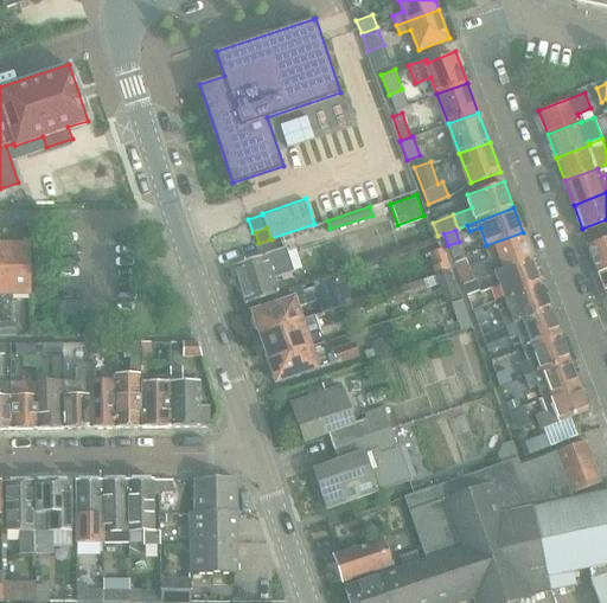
[(486,245),(491,257),(468,267),(458,270),(462,283),(532,257),(523,232),(486,245)]
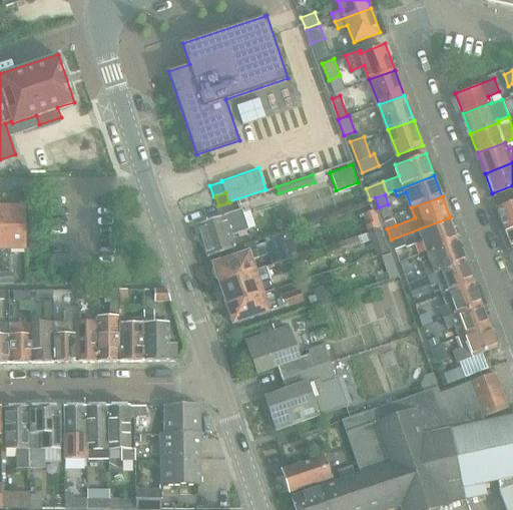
[(505,225),(512,221),(512,198),(497,204),(505,225)]
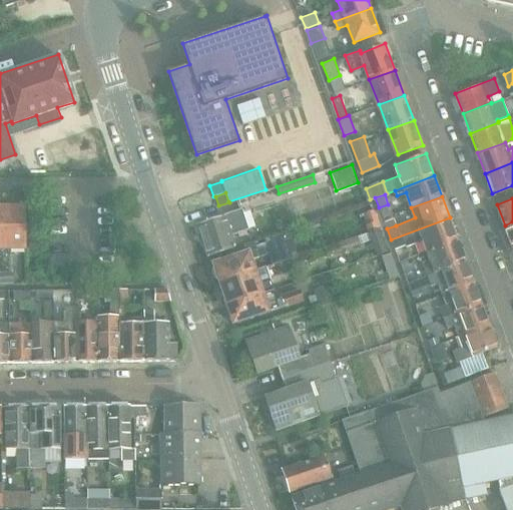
[(25,203),(0,202),(0,244),(9,244),(9,245),(26,245),(25,203)]
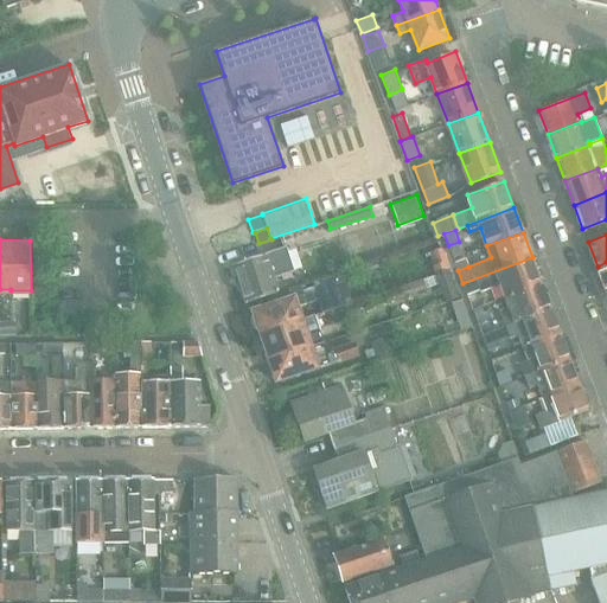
[(280,249),(234,264),(247,301),(275,292),(279,290),(274,276),(294,270),(286,247),(280,249)]
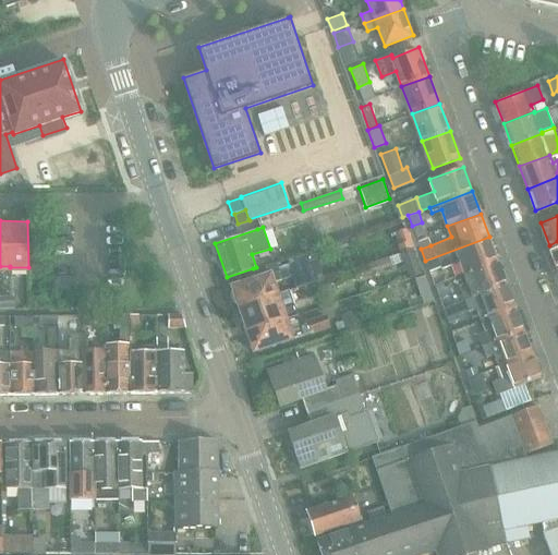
[(441,267),(460,262),(464,273),(498,260),(489,237),(425,261),(431,274),(443,269),(441,267)]
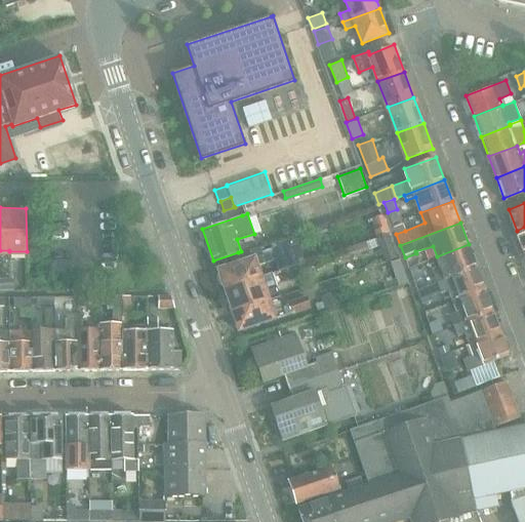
[(384,261),(397,256),(388,232),(375,236),(384,261)]
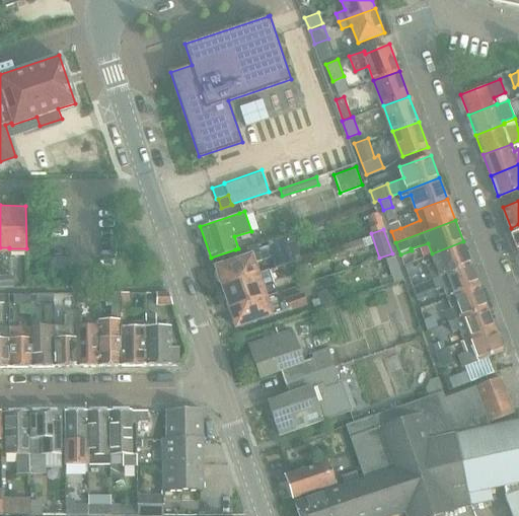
[(235,249),(238,258),(216,266),(217,269),(215,273),(218,280),(221,282),(222,284),(258,272),(254,262),(272,255),(275,266),(301,258),(292,230),(266,239),(269,246),(260,249),(257,243),(238,248),(235,249)]
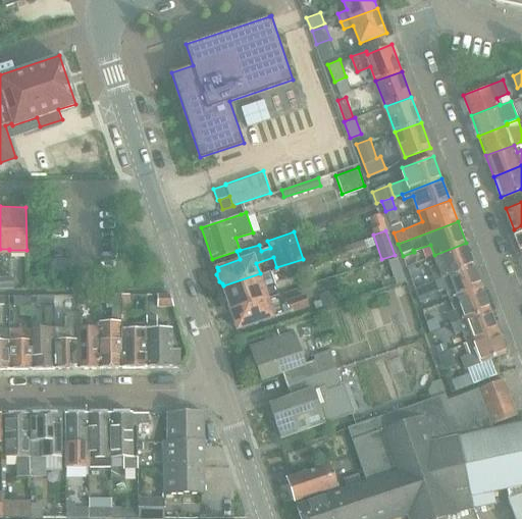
[(366,249),(363,239),(329,250),(332,260),(366,249)]
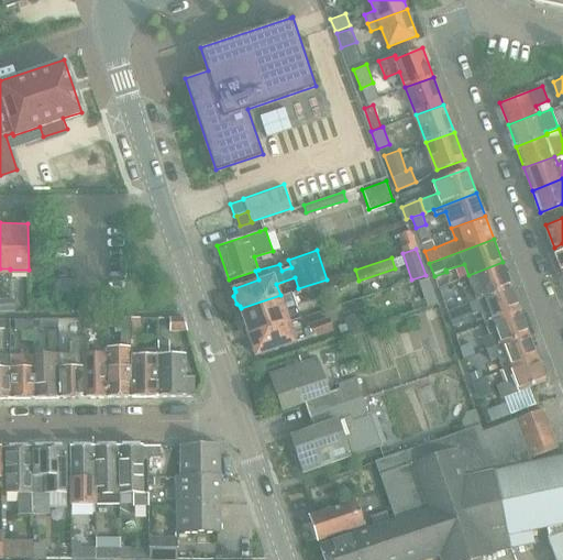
[(468,275),(472,287),(463,289),(467,302),(467,303),(511,285),(503,262),(468,275)]
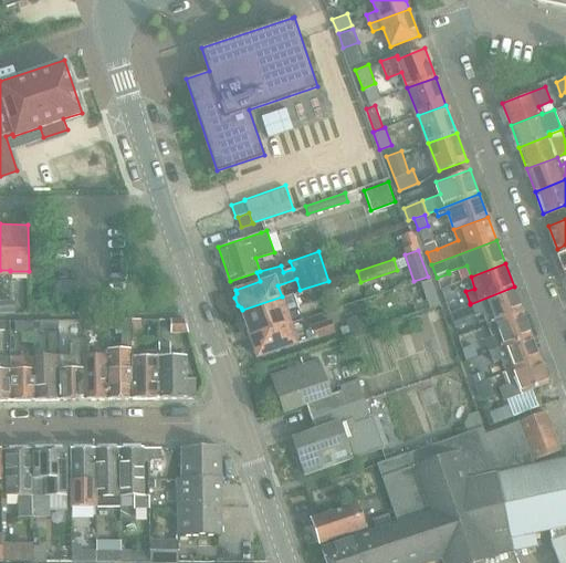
[(420,281),(429,306),(439,302),(430,278),(420,281)]
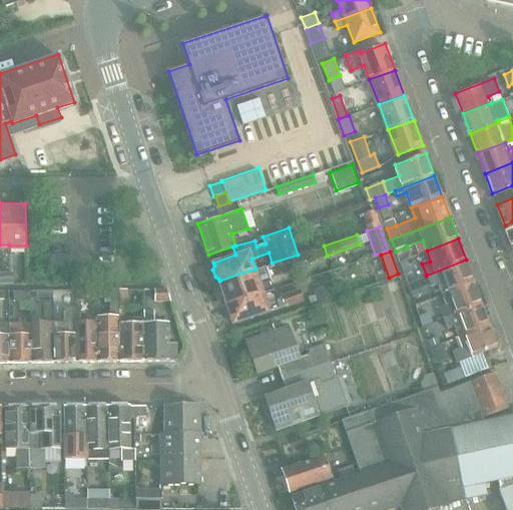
[(406,257),(398,260),(403,271),(410,268),(406,257)]
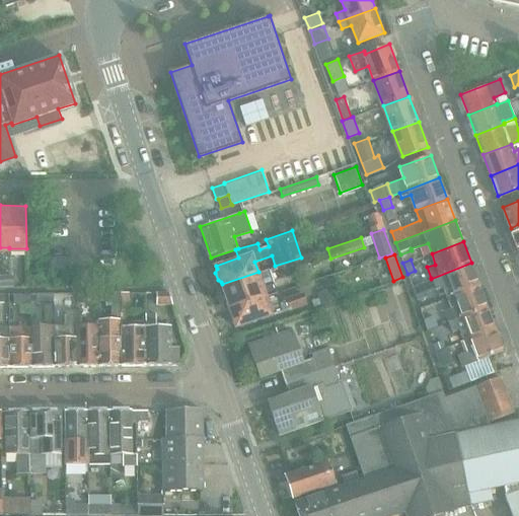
[(442,287),(446,298),(478,285),(471,263),(431,279),(431,278),(412,285),(417,298),(427,294),(426,292),(442,287)]
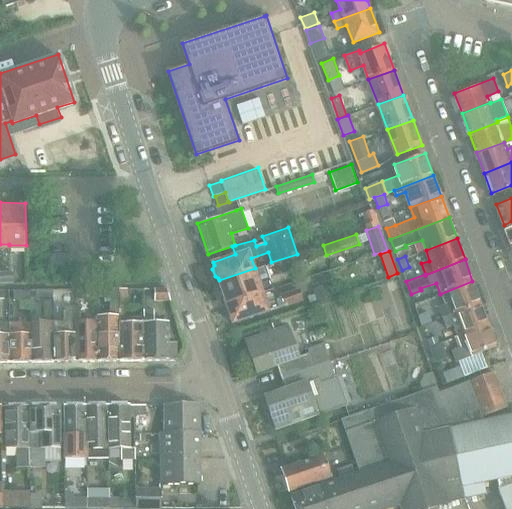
[(259,283),(255,268),(219,280),(227,303),(262,291),(273,288),(270,279),(259,283)]
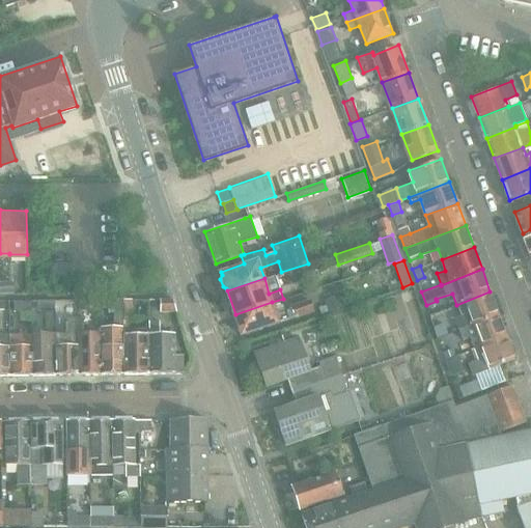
[(14,280),(1,280),(1,292),(14,292),(14,280)]
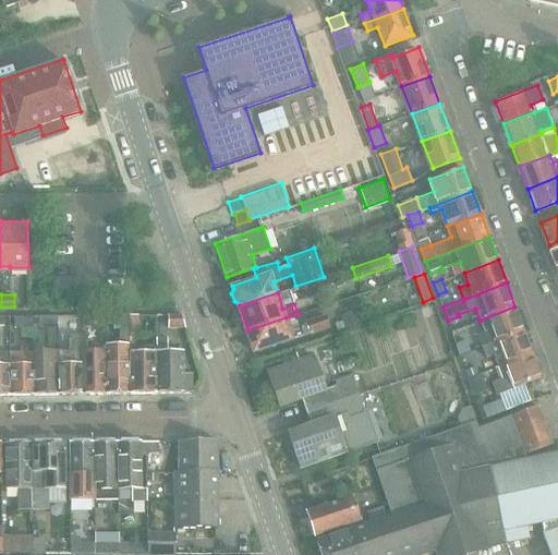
[(477,334),(482,346),(523,329),(514,306),(480,321),(484,332),(477,334)]
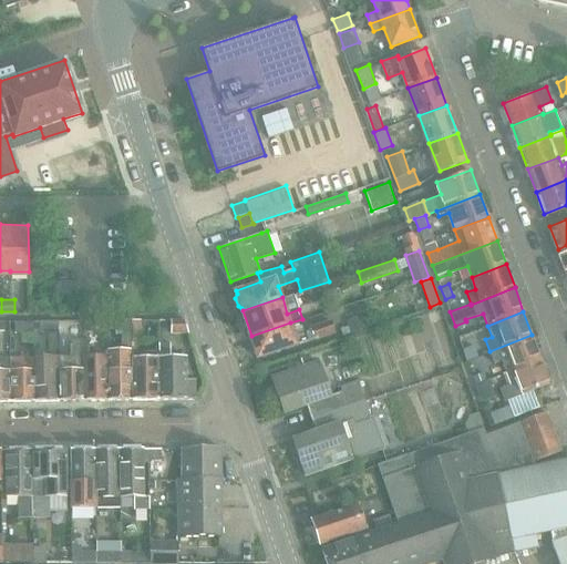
[(363,313),(346,318),(350,330),(367,325),(363,313)]
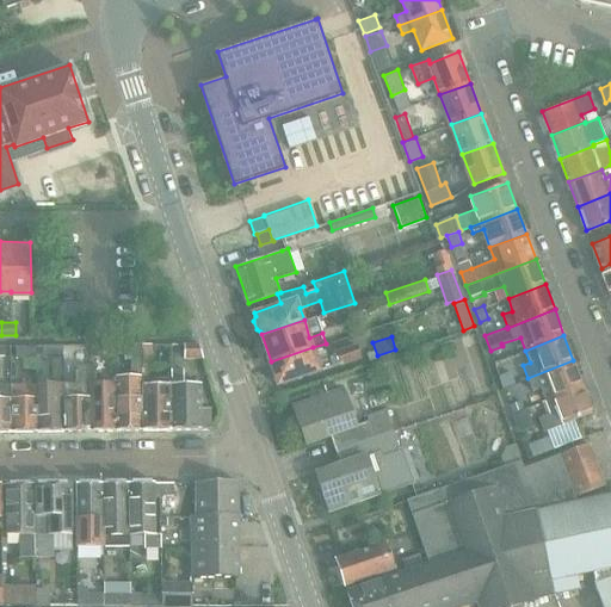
[(147,378),(147,373),(147,370),(152,365),(152,342),(141,344),(143,428),(171,428),(171,366),(170,367),(170,378),(147,378)]
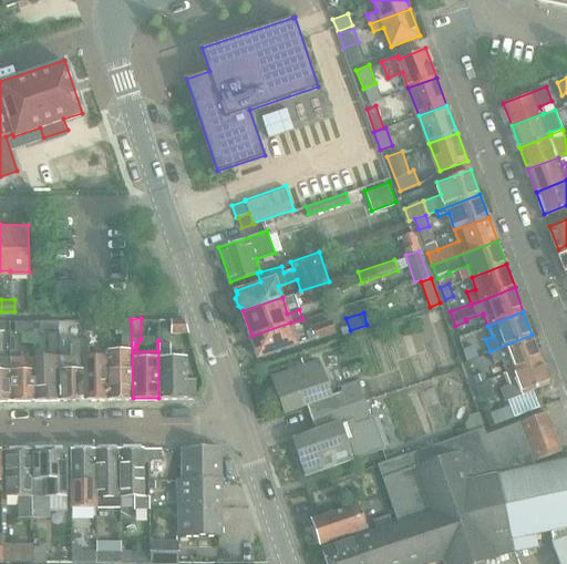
[(184,318),(183,318),(171,318),(171,331),(188,331),(184,318)]
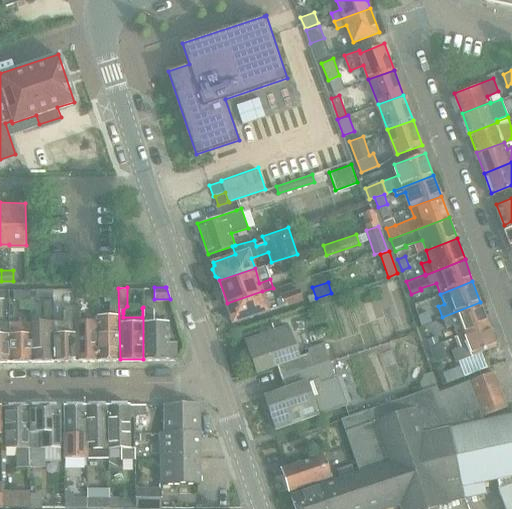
[(30,298),(30,288),(13,289),(13,298),(30,298)]
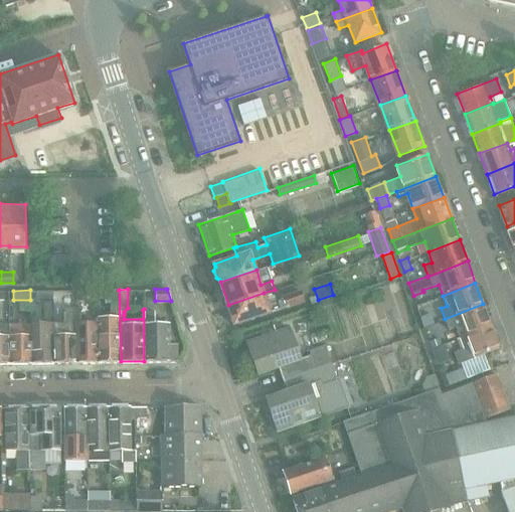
[(59,301),(59,290),(35,290),(35,300),(43,300),(44,322),(31,322),(31,362),(54,362),(53,322),(53,302),(59,301)]
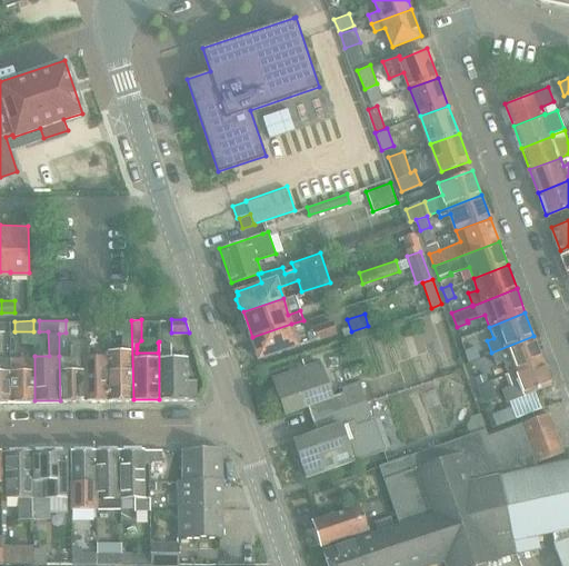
[(97,320),(82,320),(82,329),(97,329),(97,320)]
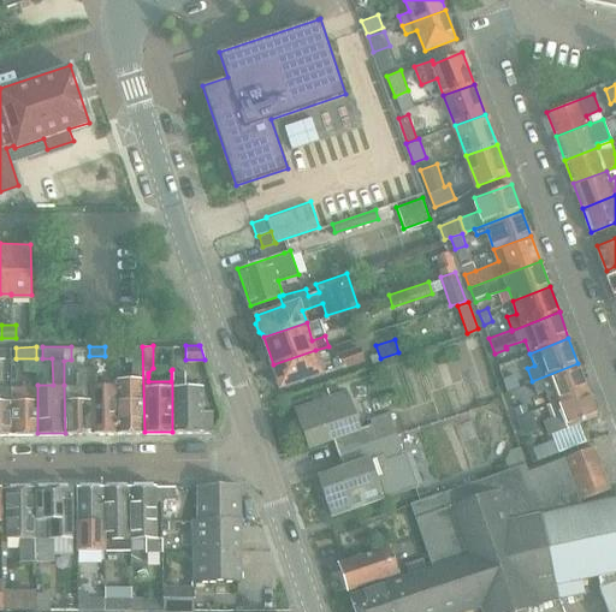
[(117,384),(117,432),(144,432),(142,346),(125,346),(125,361),(132,360),(132,378),(117,378),(117,384)]
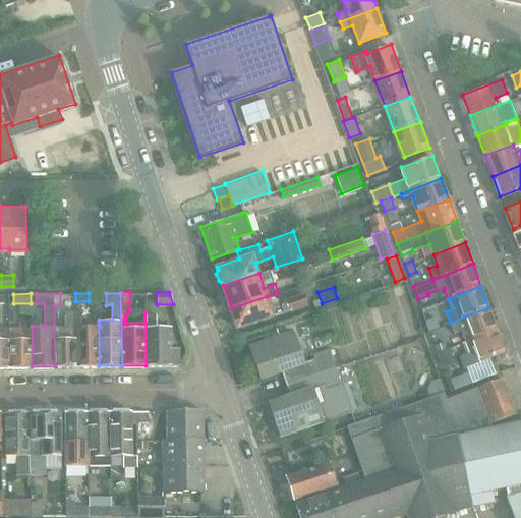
[(284,300),(285,302),(271,307),(267,296),(231,308),(232,311),(230,315),(233,323),(236,324),(237,328),(291,309),(308,303),(304,293),(284,300)]
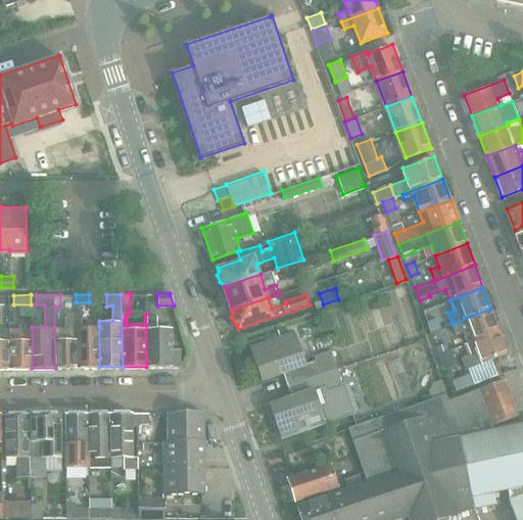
[(455,333),(463,331),(467,343),(498,330),(490,309),(452,324),(455,333)]
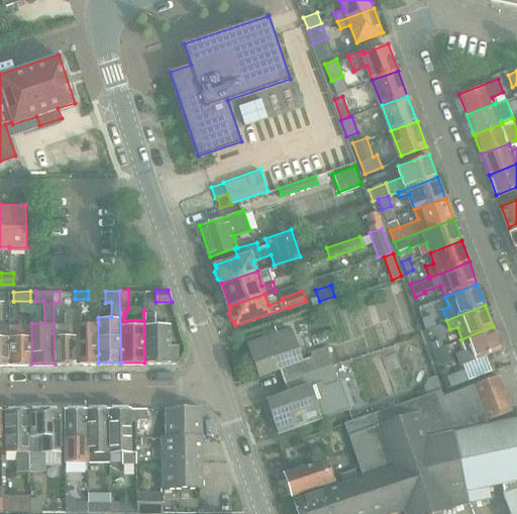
[(64,323),(54,323),(55,364),(78,364),(76,315),(76,308),(64,308),(64,323)]
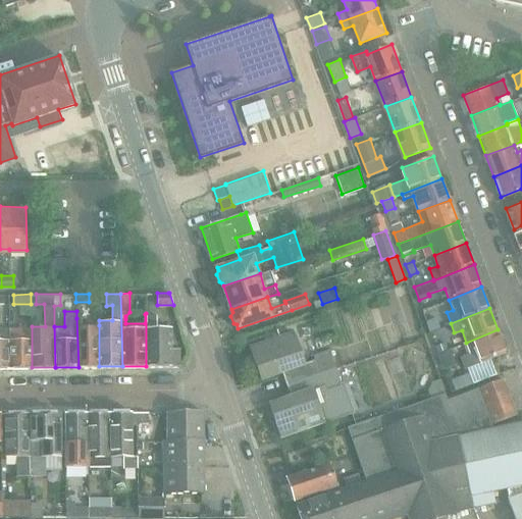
[(146,366),(179,366),(179,348),(171,348),(171,327),(156,327),(156,313),(146,313),(146,366)]
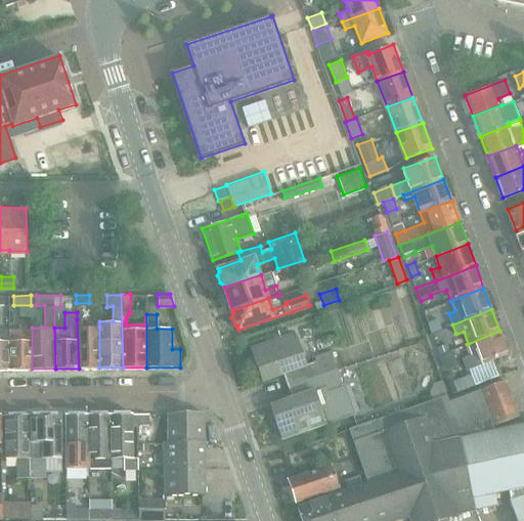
[(437,317),(426,321),(430,332),(441,328),(437,317)]
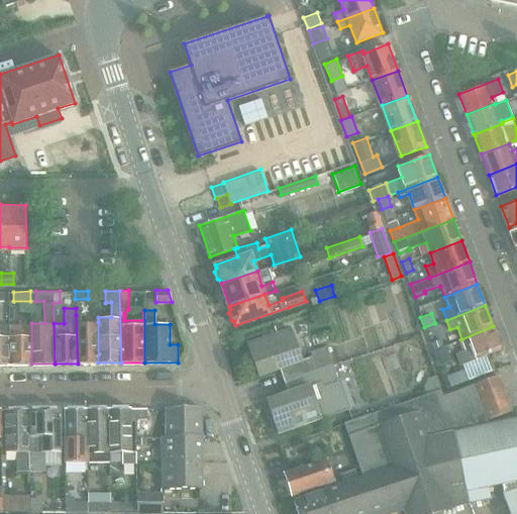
[(98,363),(98,322),(81,322),(81,315),(76,315),(78,364),(98,363)]
